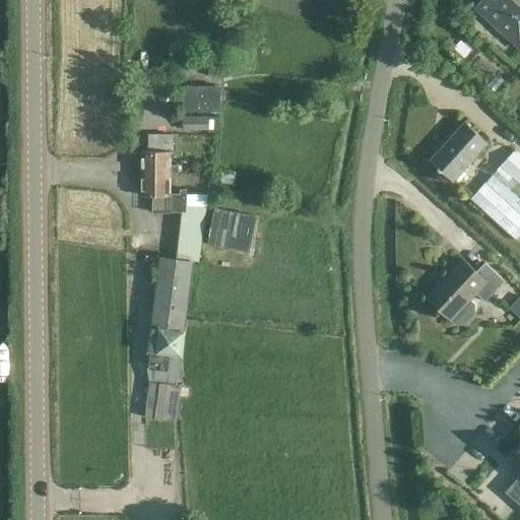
[(519,0),(479,0),(480,1),(474,8),(519,48),(519,0)]
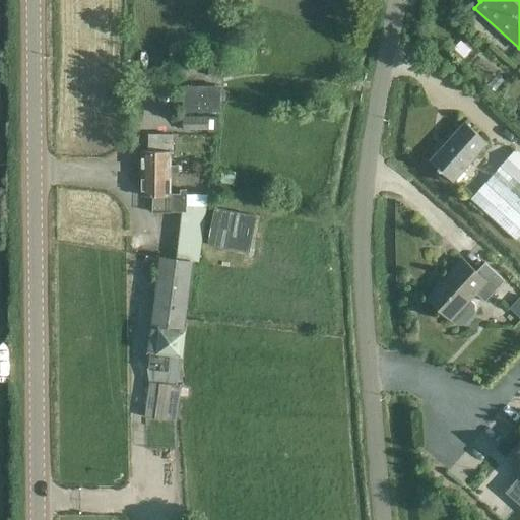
[(182,112),(221,113),(222,85),(183,85),(182,112)]
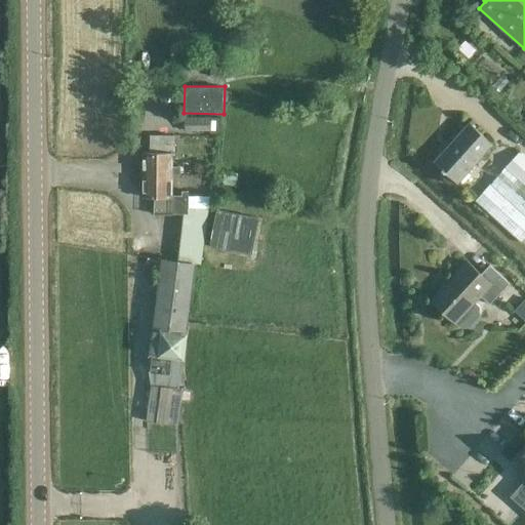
[(210,117),(185,117),(185,131),(210,131),(210,117)]
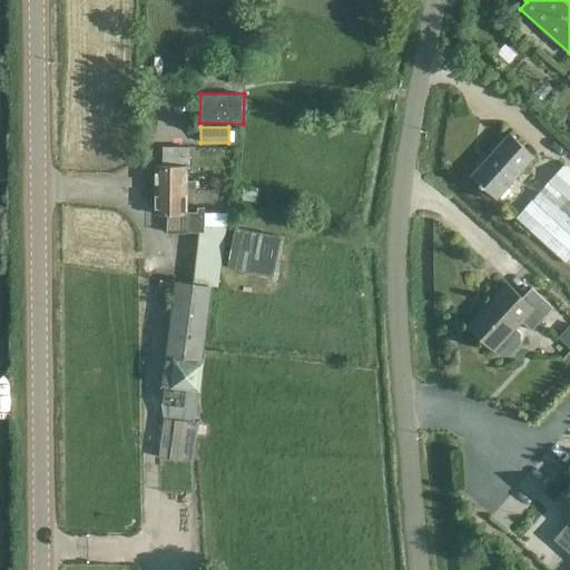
[(534,158),(509,134),(472,176),(498,199),(534,158)]
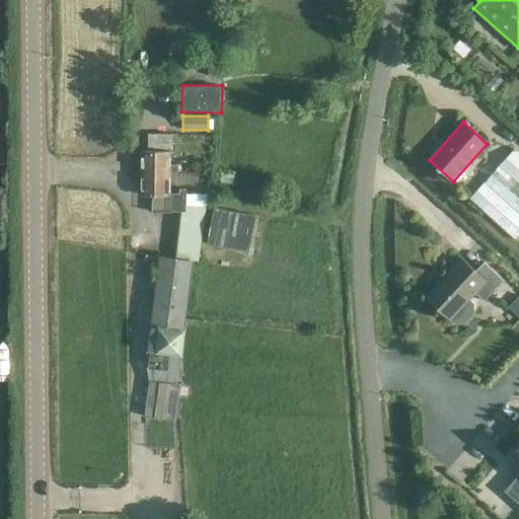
[(148,152),(142,152),(142,172),(170,173),(178,173),(179,164),(170,164),(170,152),(171,152),(171,135),(148,135),(148,152)]
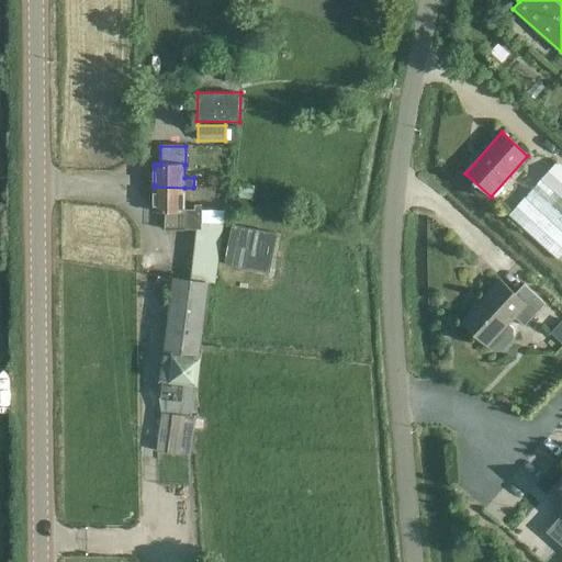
[(508,215),(558,260),(561,255),(561,167),(557,161),(508,215)]
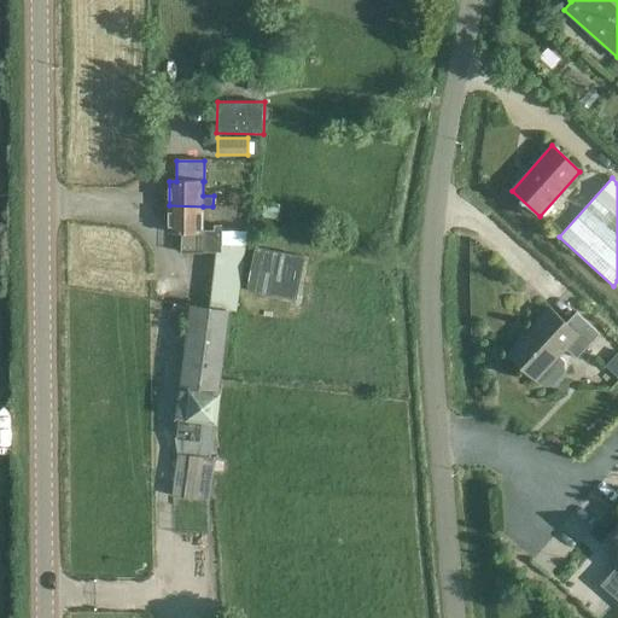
[(203,207),(169,205),(169,231),(181,231),(181,252),(202,252),(202,251),(220,251),(220,226),(214,226),(214,229),(203,229),(203,207)]
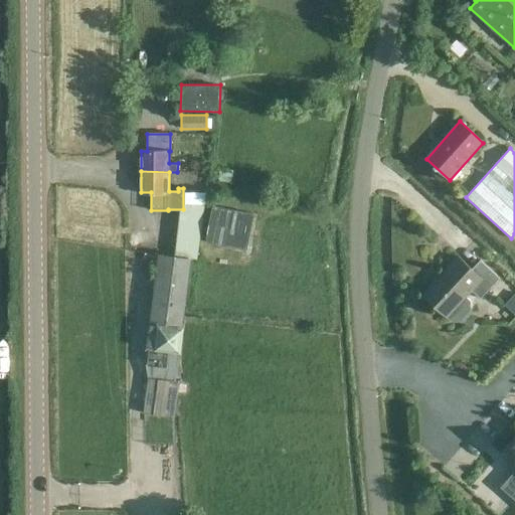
[(177,367),(189,258),(196,258),(202,204),(188,202),(186,213),(181,212),(179,224),(174,223),(171,253),(159,252),(145,363),(148,378),(143,412),(173,416),(175,417),(180,381),(176,381),(178,367),(177,367)]
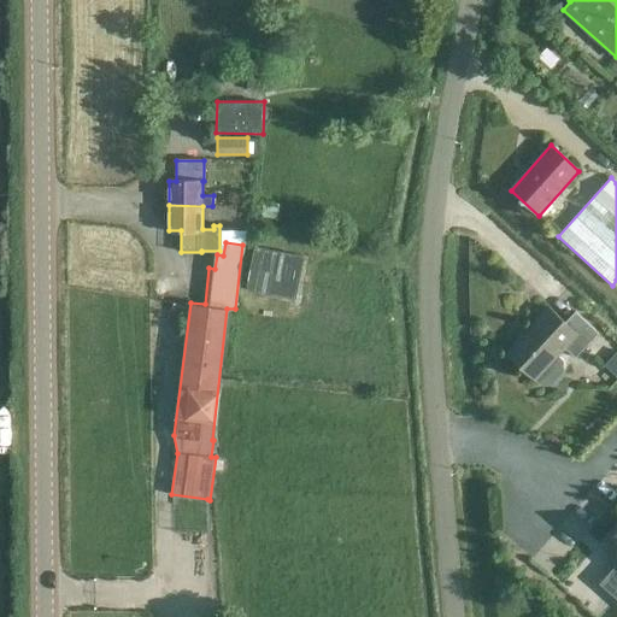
[(246,291),(295,300),(304,256),(254,246),(246,291)]
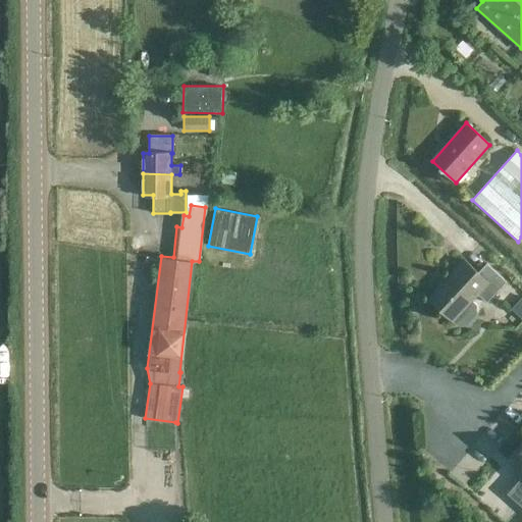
[(487,303),(507,281),(486,263),(477,272),(465,260),(428,299),(453,322),(457,325),(466,325),(477,314),(476,306),(472,301),(478,295),(487,303)]
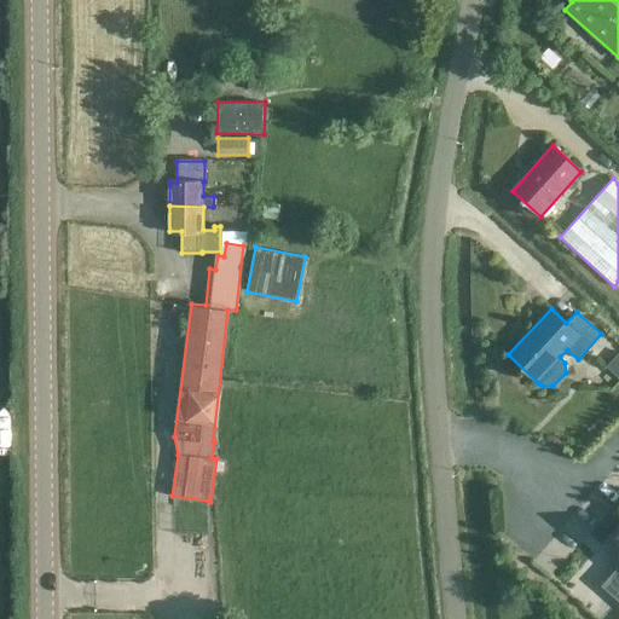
[(618,381),(618,366),(613,362),(603,371),(618,383),(618,381)]
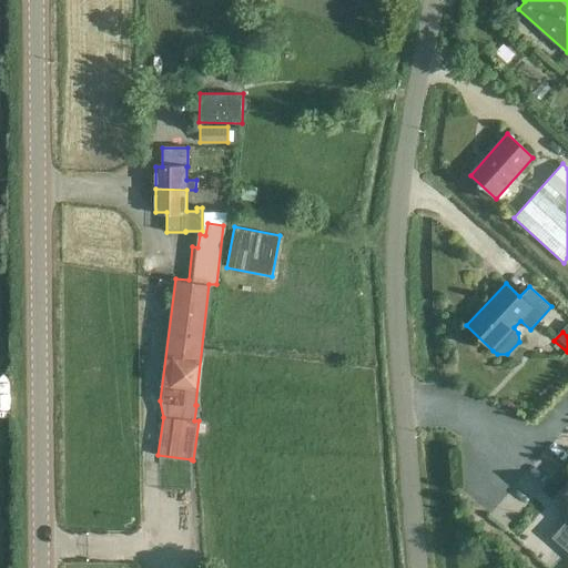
[(567,490),(559,499),(560,501),(557,505),(567,514),(567,533),(559,543),(567,549),(567,490)]
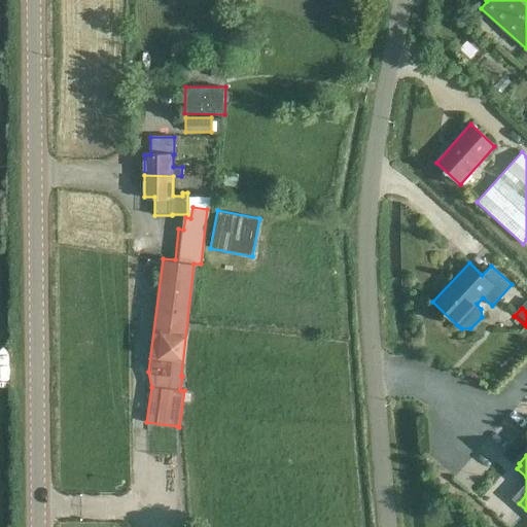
All buildings are outlined.
